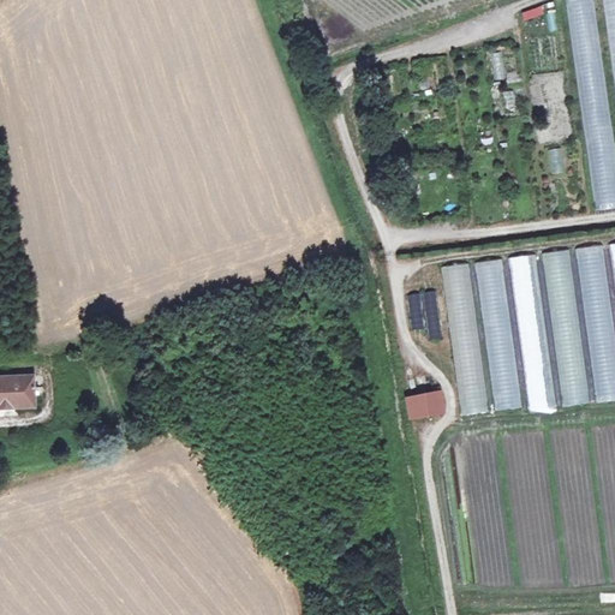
[(614,208),(614,159),(593,0),(566,0),(595,210),(614,208)]
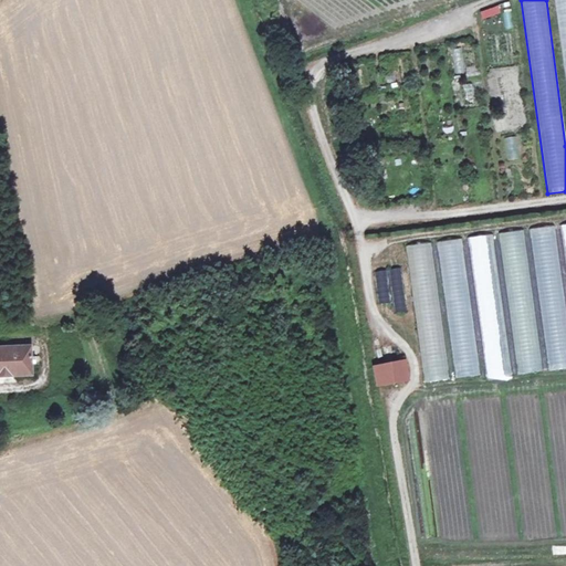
[(565,0),(556,0),(565,81),(565,0)]
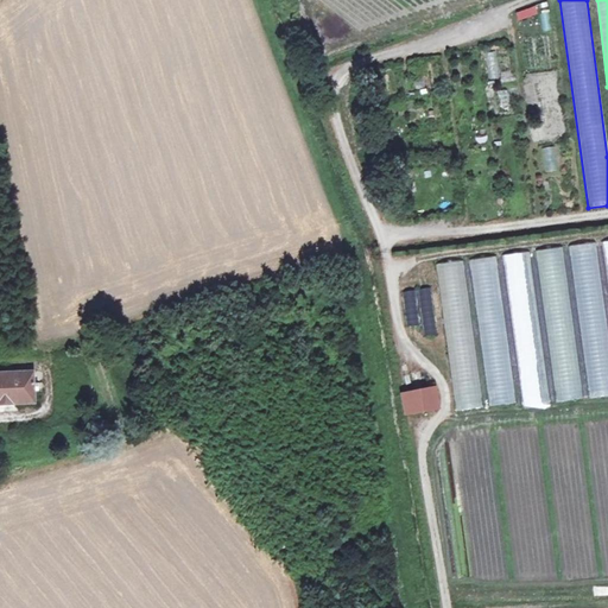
[(496,51),(485,52),(489,80),(500,78),(496,51)]
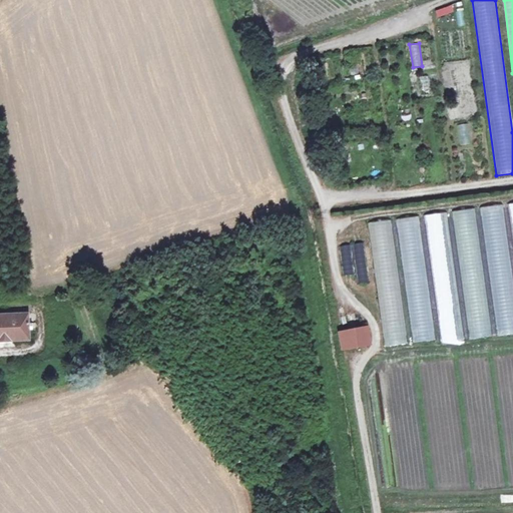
[(419,75),(420,96),(432,95),(431,75),(419,75)]
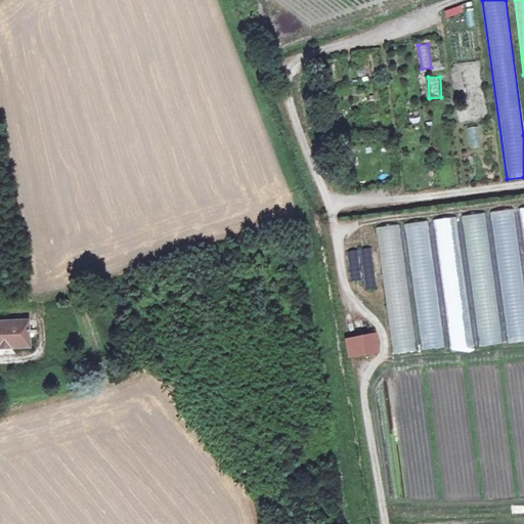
[(468,127),(470,147),(480,147),(479,126),(468,127)]
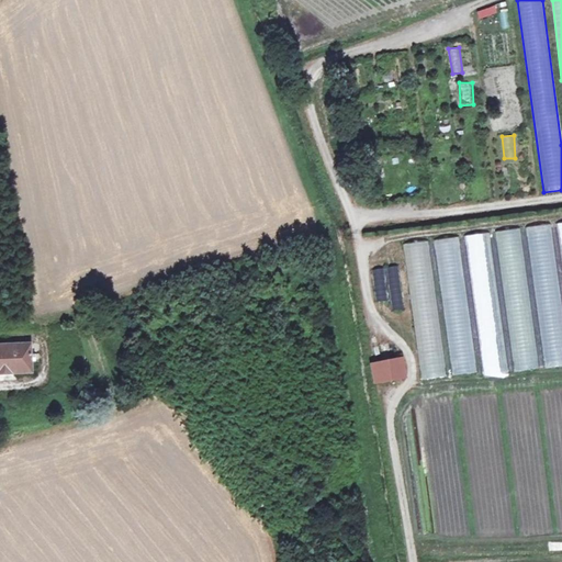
[(561,367),(561,311),(551,224),(526,227),(543,369),(561,367)]
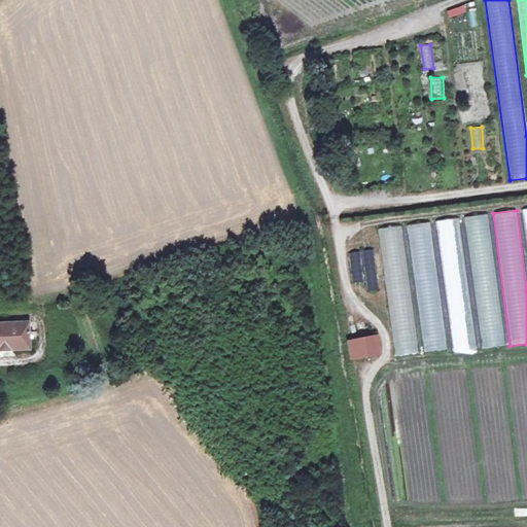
[(489,214),(465,217),(481,349),(503,347),(489,214)]
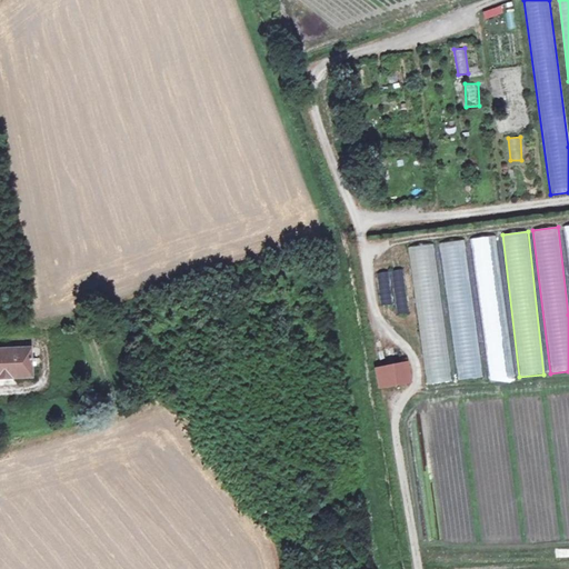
[(472,238),(487,381),(509,379),(493,236),(472,238)]
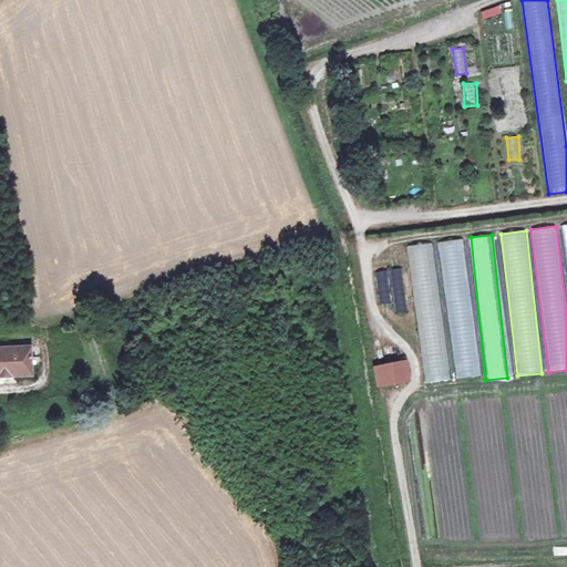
[(439,243),(453,379),(480,377),(465,239),(439,243)]
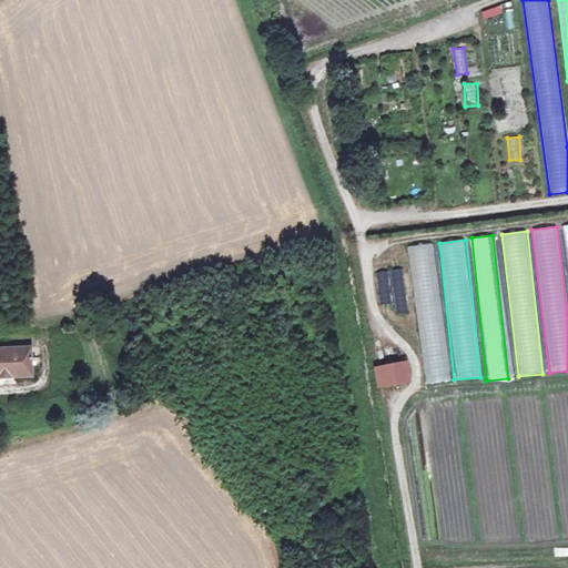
[(434,243),(408,246),(424,386),(449,384),(434,243)]
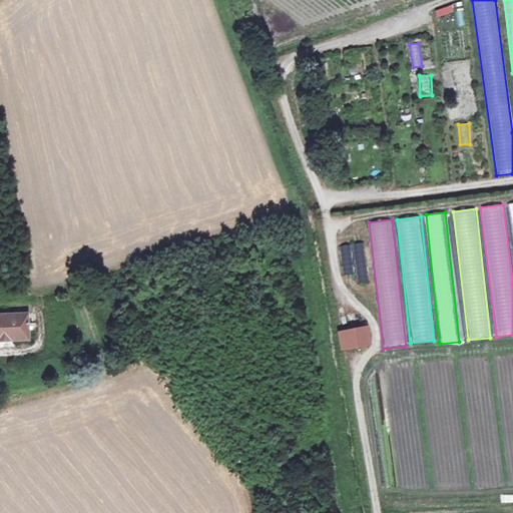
[(27,314),(0,315),(0,337),(9,337),(9,341),(28,340),(27,314)]
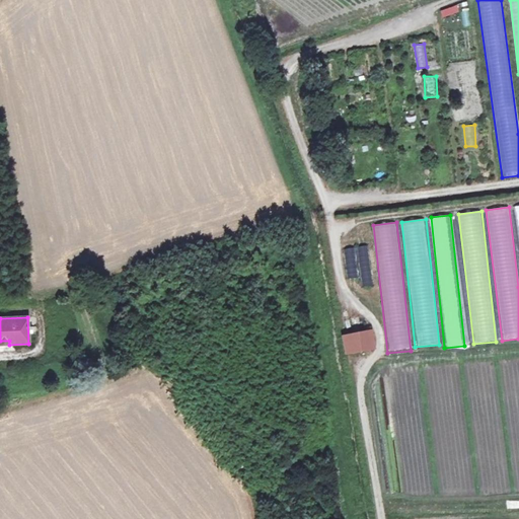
[(371,330),(344,336),(345,353),(374,348),(371,330)]
